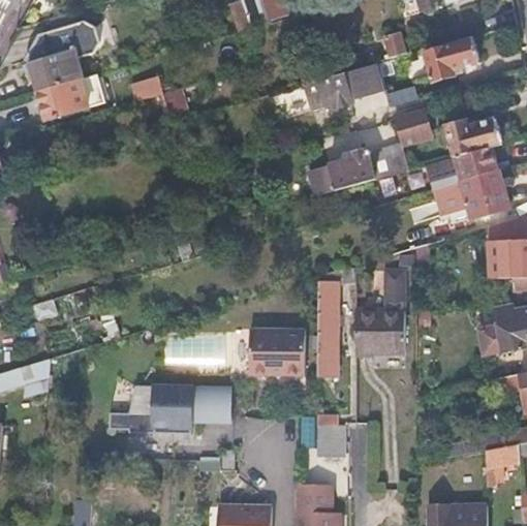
[(237,0),(228,2),(237,32),(242,30),(249,28),(241,0),(237,0)]
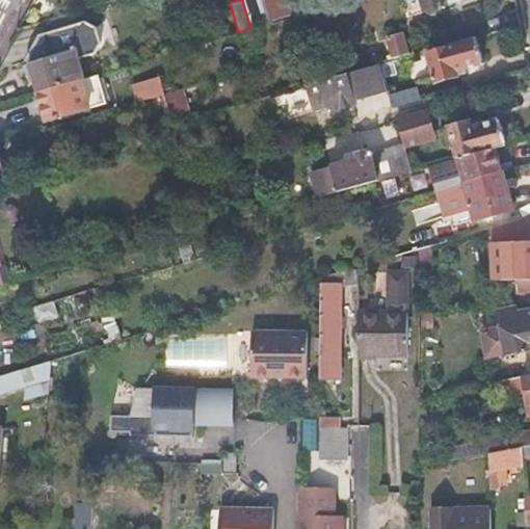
[(242,0),(250,28),(266,24),(259,0),(242,0)]
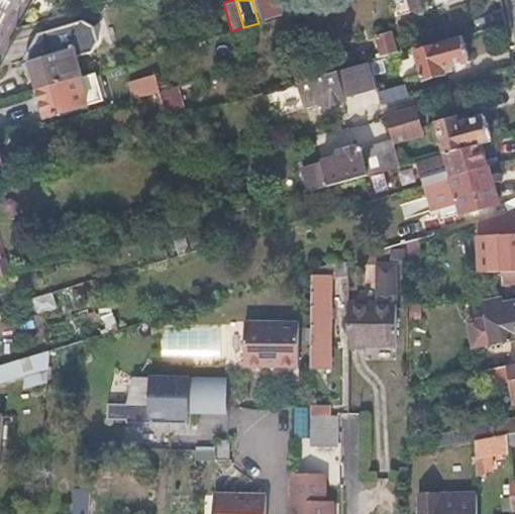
[(408,0),(411,10),(446,0),(408,0)]
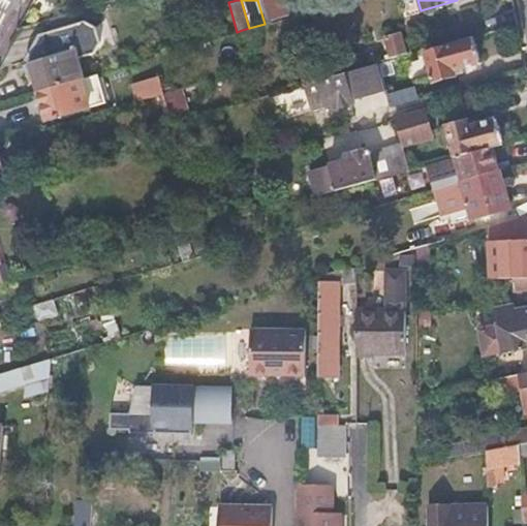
[(78,8),(53,16),(57,27),(82,20),(78,8)]
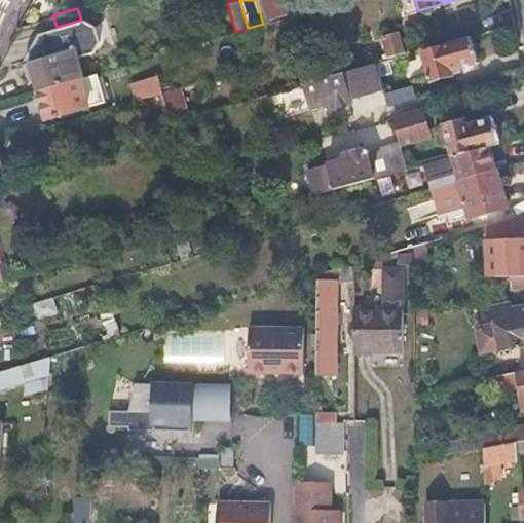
[(57,27),(41,31),(26,60),(30,63),(107,39),(102,23),(90,17),(81,20),(57,27)]
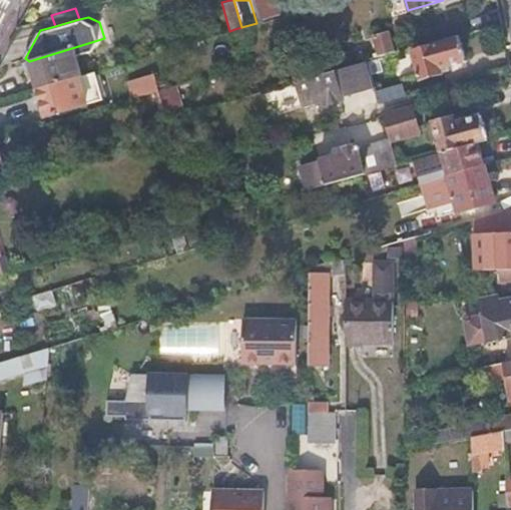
[(386,32),(372,36),(378,58),(385,56),(393,54),(386,32)]
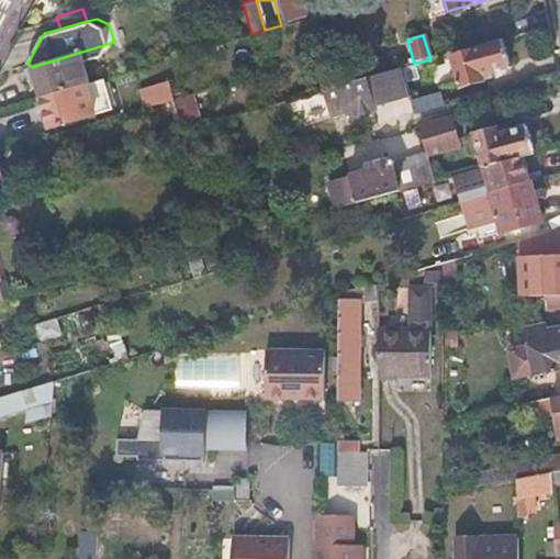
[(502,38),(449,54),(458,86),(481,79),(479,73),(510,64),(502,38)]
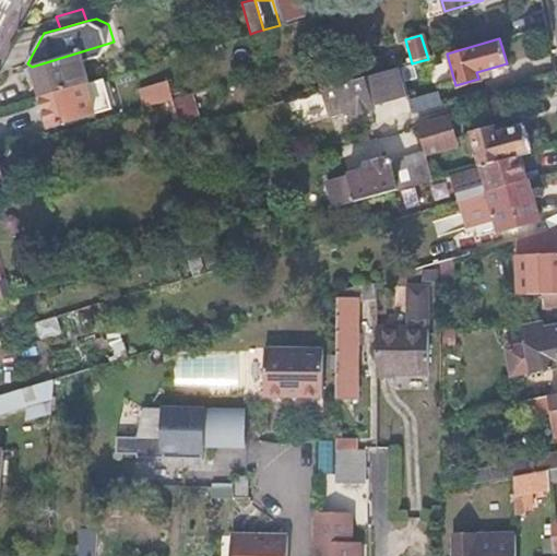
[(107,52),(114,42),(32,67),(40,96),(86,83),(90,82),(83,60),(107,52)]
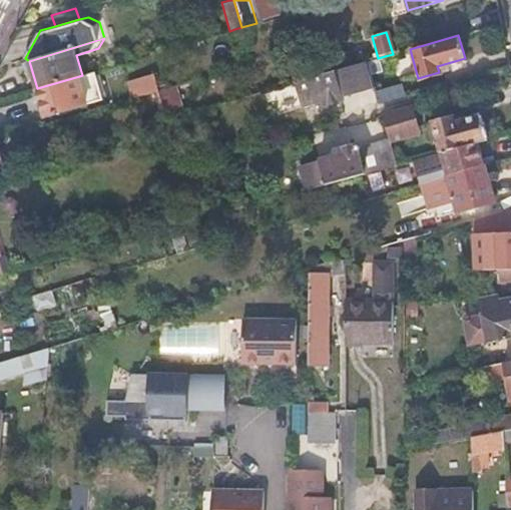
[(378,58),(363,62),(371,89),(375,101),(396,96),(385,56),(378,58)]
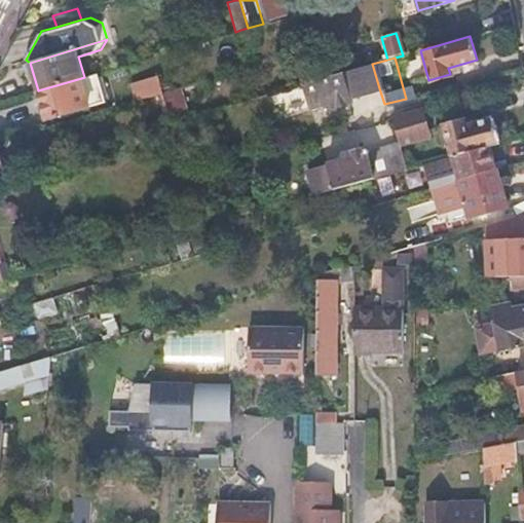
[(341,77),(345,76),(352,99),(380,91),(372,64),(340,73),(341,77)]
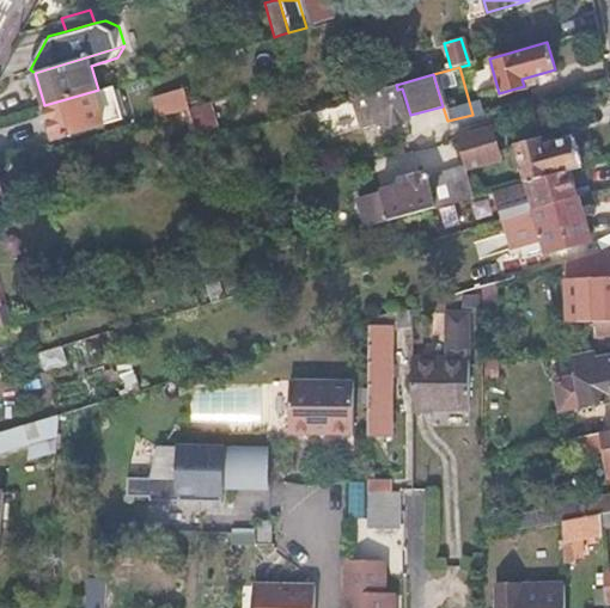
[(396,85),(349,98),(358,127),(384,118),(385,126),(406,120),(397,90),(396,85)]
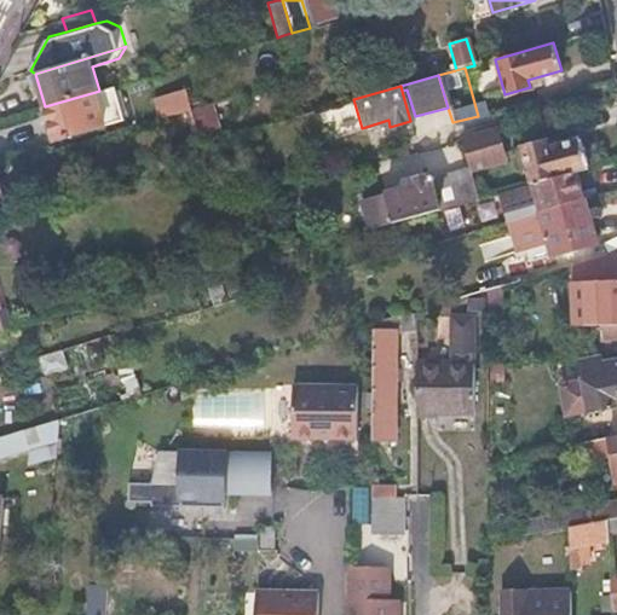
[(96,92),(45,106),(55,140),(105,126),(96,92)]
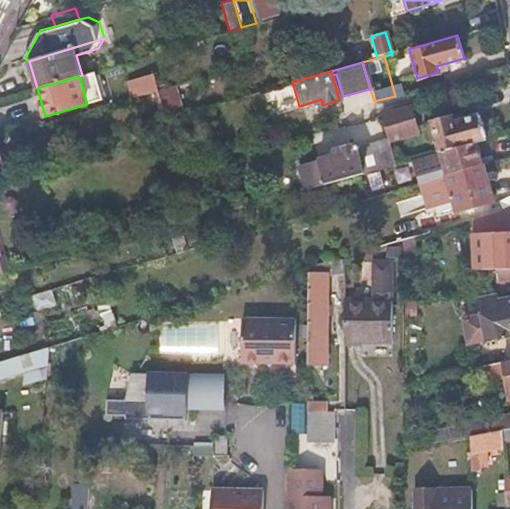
[(155,78),(141,82),(144,93),(158,89),(155,78)]
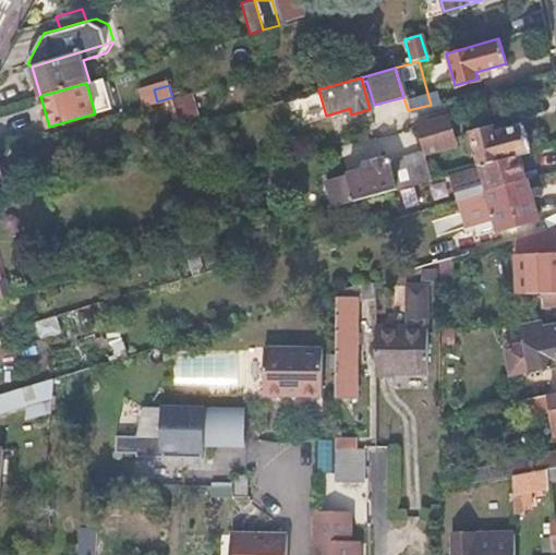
[(442,117),(412,124),(421,151),(421,153),(449,144),(442,117)]
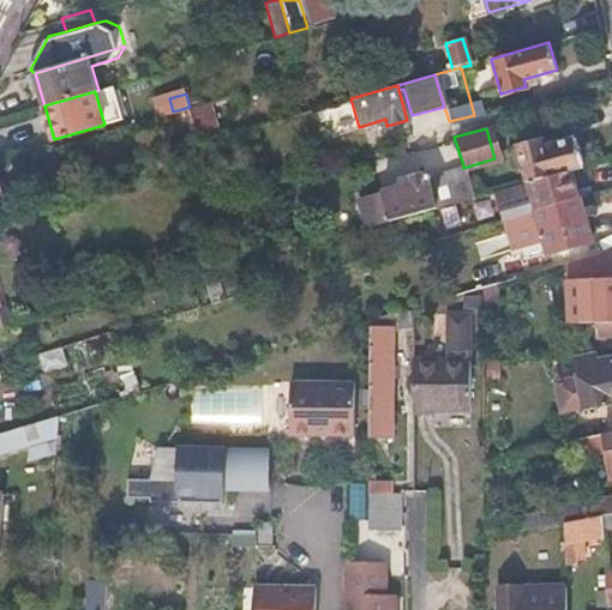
[(537,138),(515,144),(526,181),(571,168),(581,165),(573,137),(539,146),(537,138)]
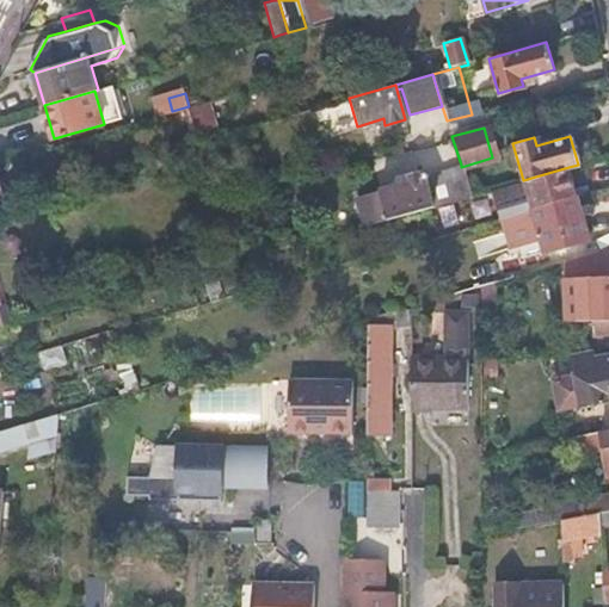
[(461,165),(429,174),(436,194),(428,197),(431,205),(469,194),(463,174),(461,167),(461,165)]
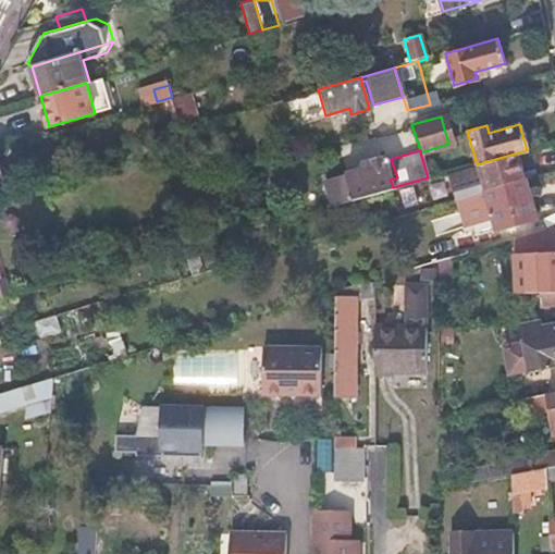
[(451,150),(422,159),(428,177),(447,172),(456,170),(451,150)]
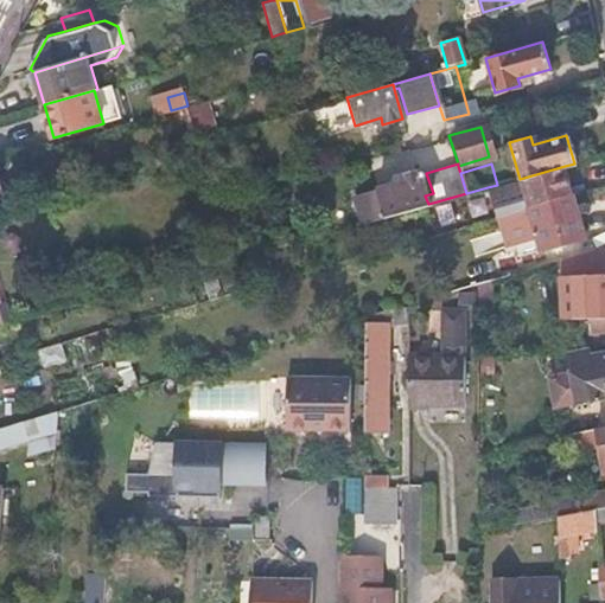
[(497,185),(488,187),(496,216),(573,193),(565,166),(520,179),(497,185)]
